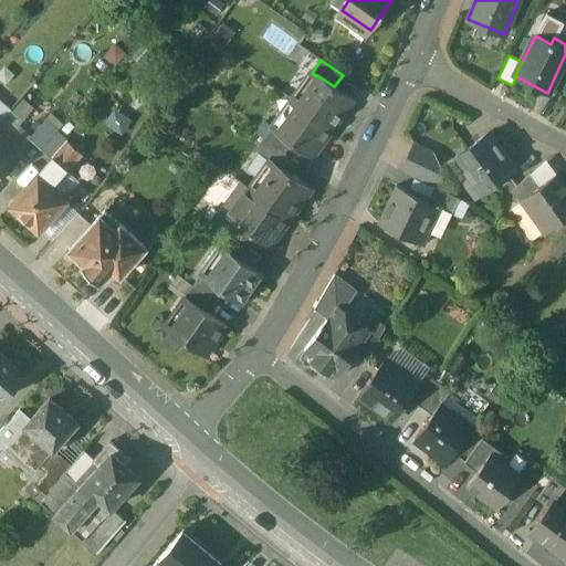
[(334,86),(317,75),(316,76),(297,103),(333,128),(352,102),(353,103),(354,101),(334,86)]
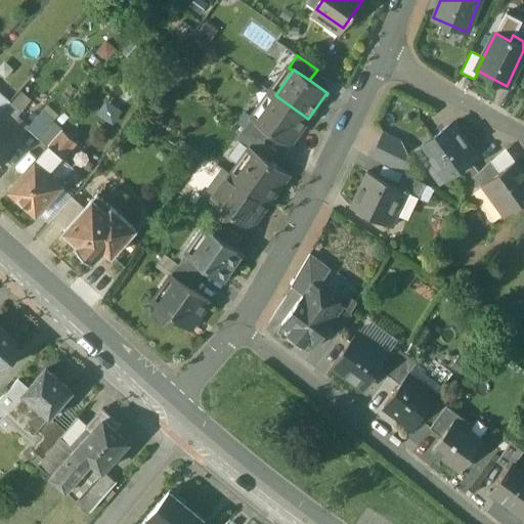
[(39,102),(29,93),(15,108),(16,110),(26,118),(39,102)]
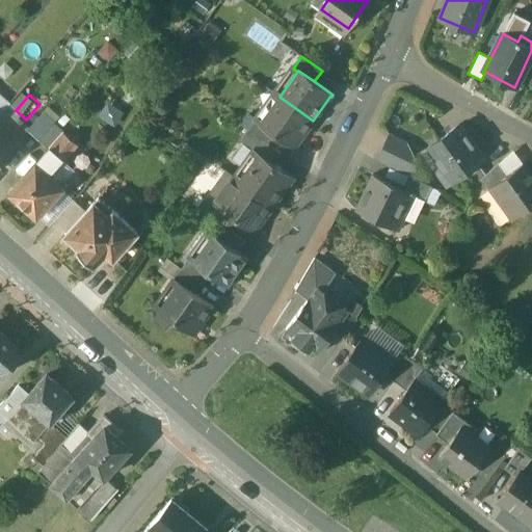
[(313,121),(280,97),(262,124),(261,125),(275,135),(295,149),(296,148),(294,147),(313,121)]
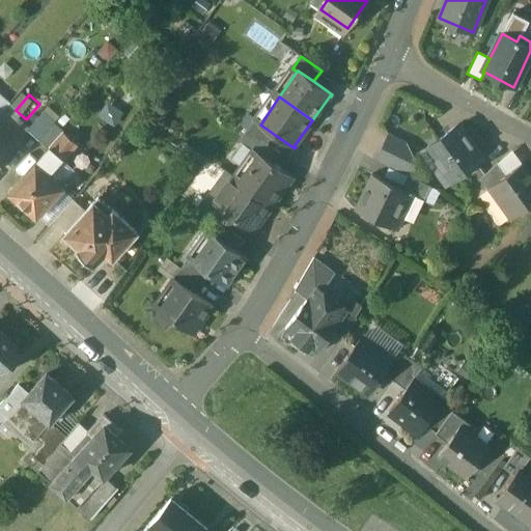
[(114,124),(123,111),(108,101),(98,114),(114,124)]
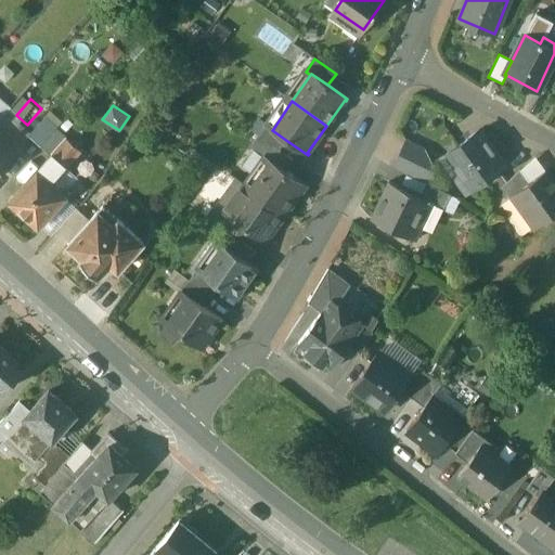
[(9,108),(0,117),(0,131),(2,133),(17,116),(16,115),(9,108)]
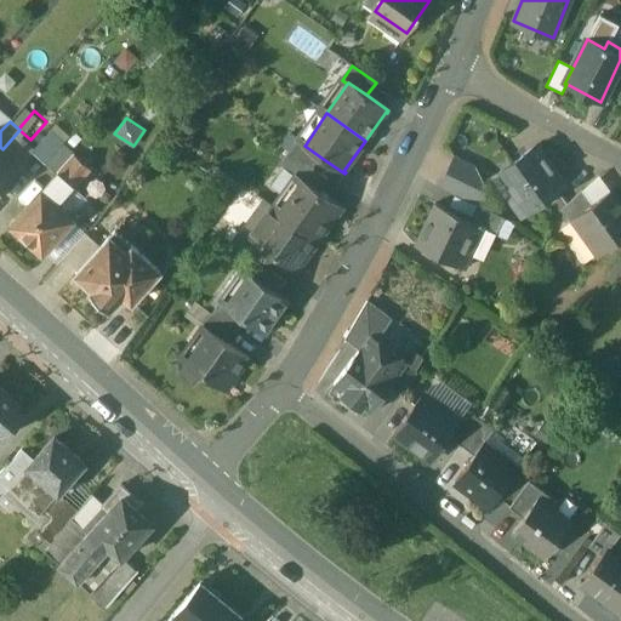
[(49,132),(30,152),(44,164),(62,144),(49,132)]
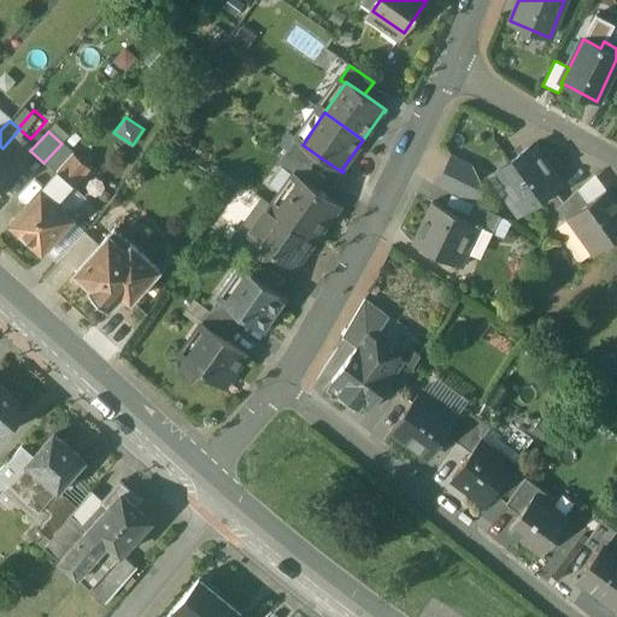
[(319,157),(303,145),(304,144),(298,139),(288,152),(304,163),(311,169),(319,157)]
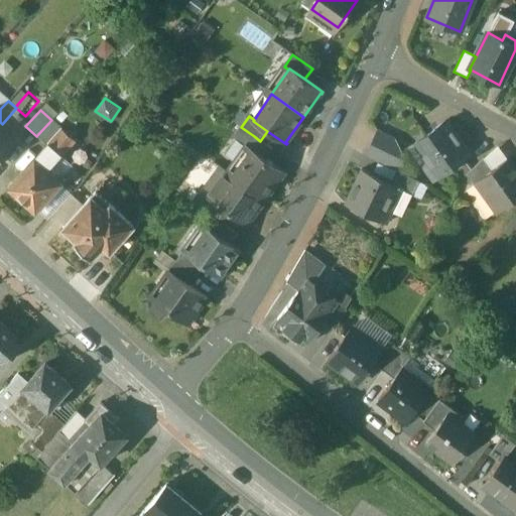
[(51,120),(36,136),(46,145),(48,144),(61,129),(51,120)]
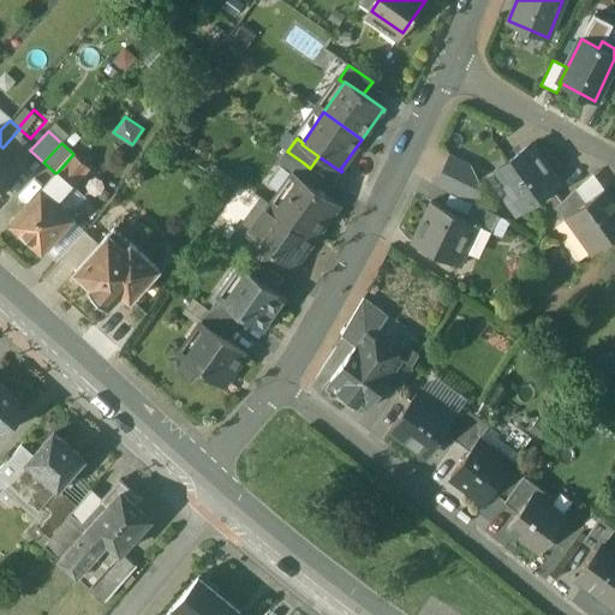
[(530,145),(494,171),(495,172),(490,175),(515,212),(556,183),(530,145)]
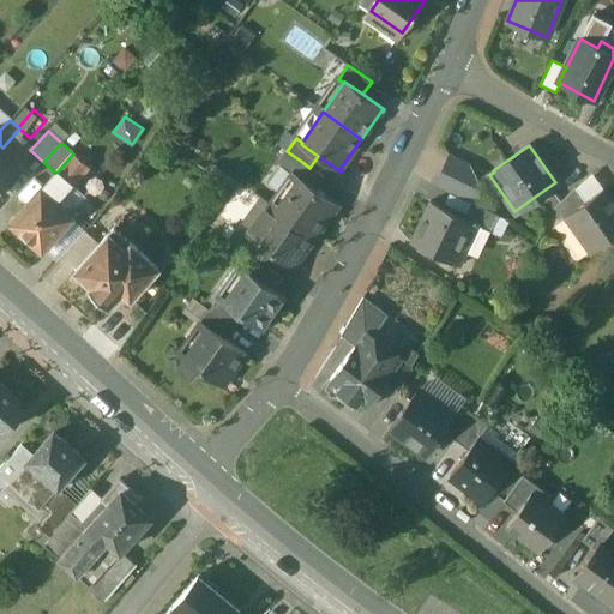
[(73,154),(58,172),(71,184),(88,167),(73,154)]
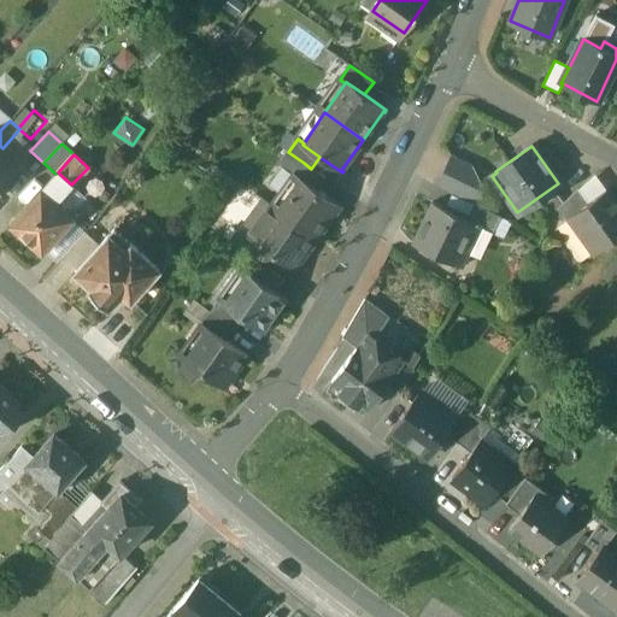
[(469,163),(452,156),(438,186),(476,204),(477,205),(481,199),(479,197),(476,195),(475,193),(475,191),(476,188),(477,186),(480,184),(469,163)]
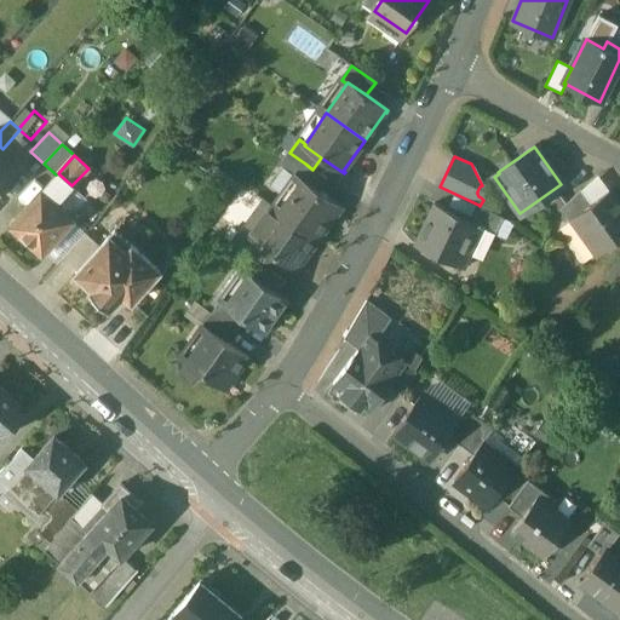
[(0,159),(0,189),(15,173),(0,159)]
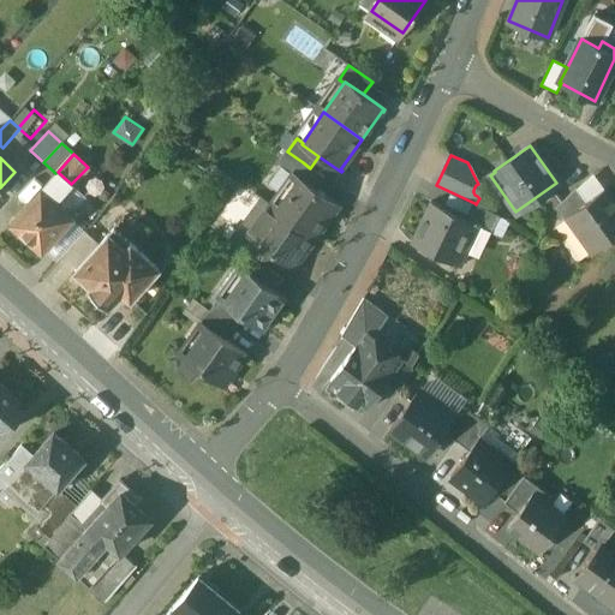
[(310,168),(303,162),(294,174),(317,191),(326,179),(310,168)]
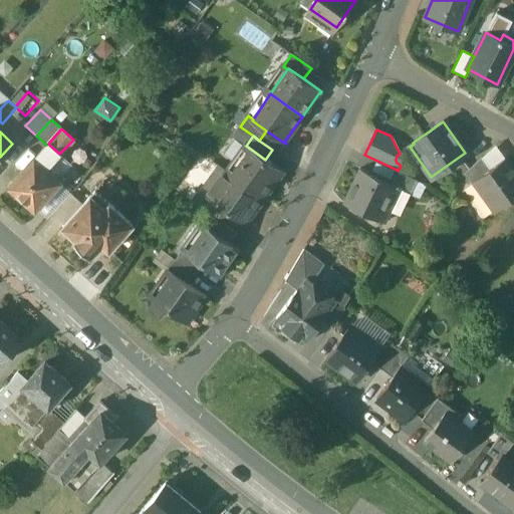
[(46,145),(34,159),(45,170),(59,154),(48,144),(46,145)]
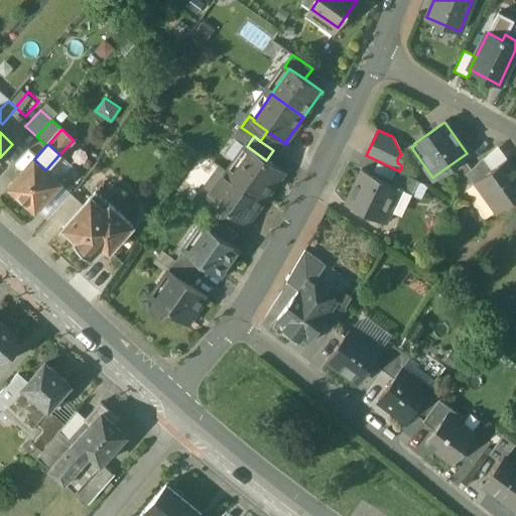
[(266,160),(247,146),(228,172),(264,200),(282,173),(283,174),(284,173),(266,160)]
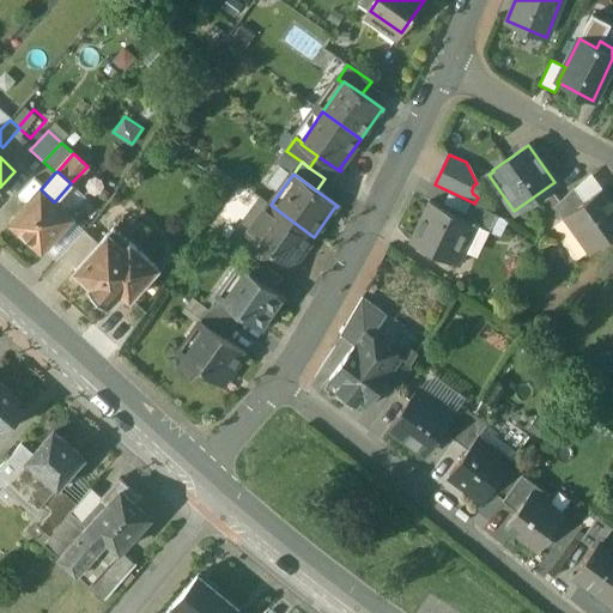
[(574,187),(551,207),(558,218),(566,213),(566,212),(586,199),(574,187)]
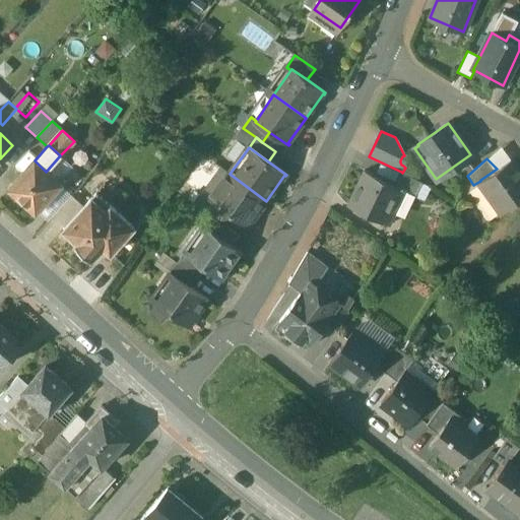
[(497,169),(480,180),(480,181),(503,212),(519,199),(519,173),(510,158),(497,169)]
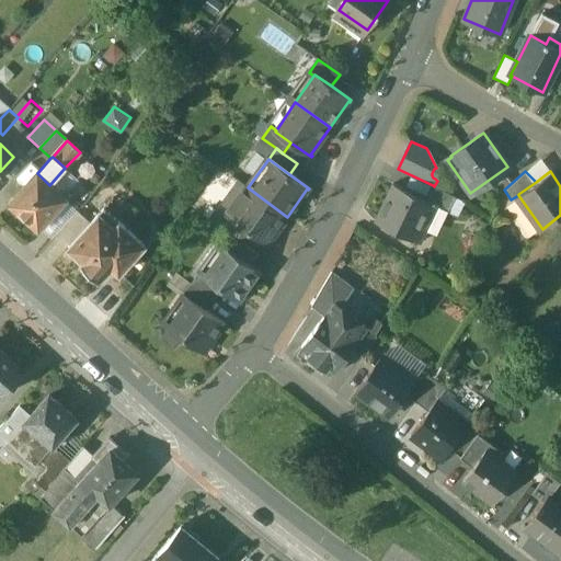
[(49,185),(37,173),(10,204),(37,229),(70,194),(66,190),(60,195),(49,185)]
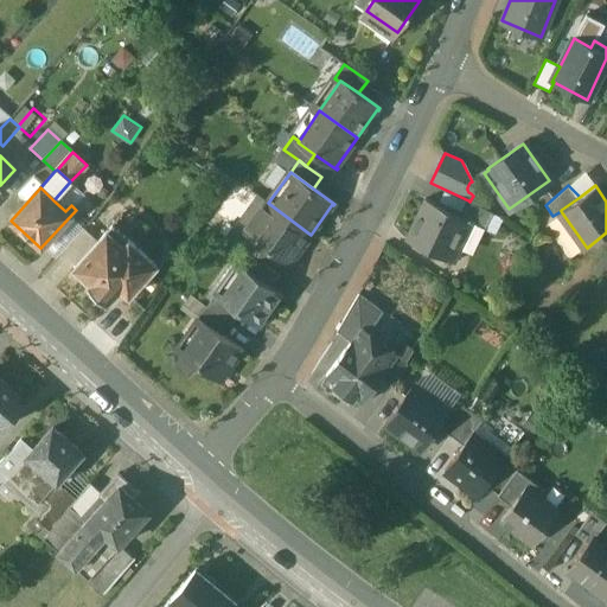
[(461,216),(425,198),(406,240),(451,261),(471,222),(471,221),(461,216)]
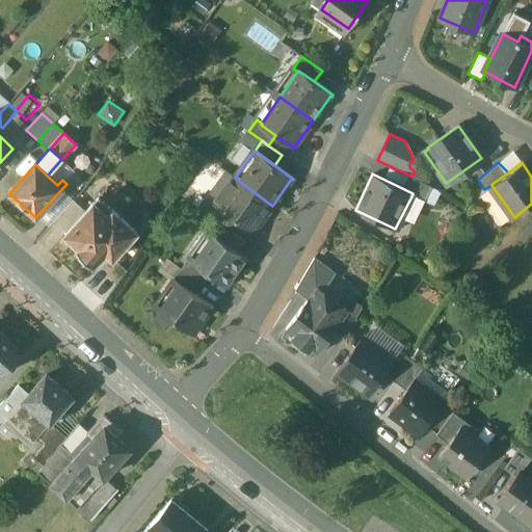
[(411,177),(410,176),(404,189),(413,193),(413,194),(424,200),(431,186),(411,177)]
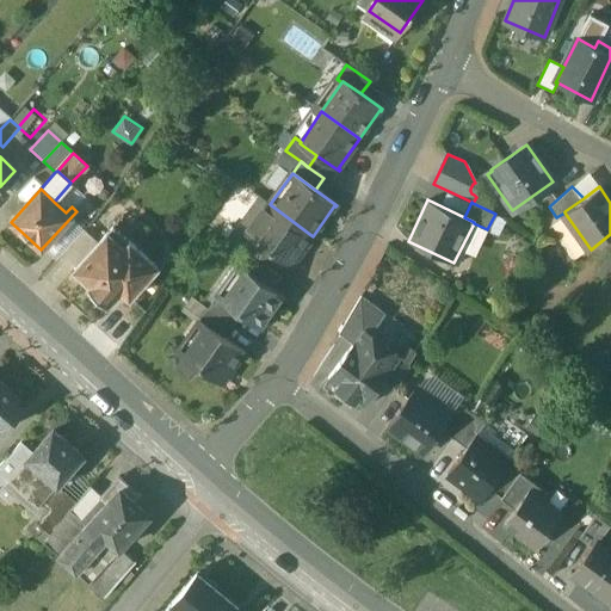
[(313,236),(270,204),(248,234),(253,238),(252,239),(269,252),(291,267),(292,266),(291,265),(313,236)]
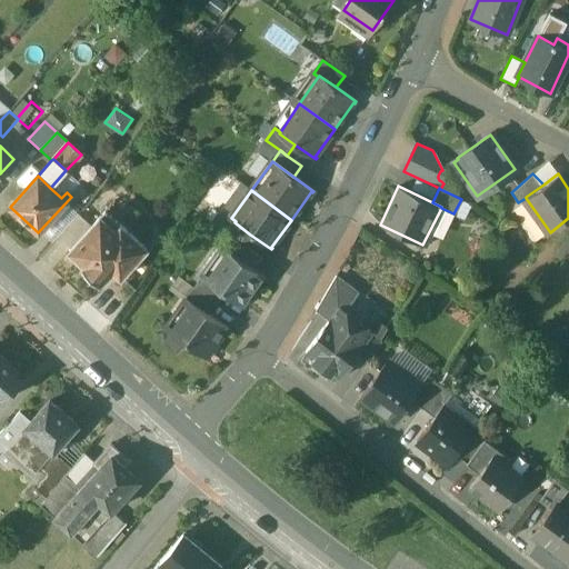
[(70,248),(68,250),(85,265),(82,267),(85,269),(85,275),(92,282),(97,281),(100,285),(112,270),(120,277),(146,248),(105,210),(91,225),(70,248)]
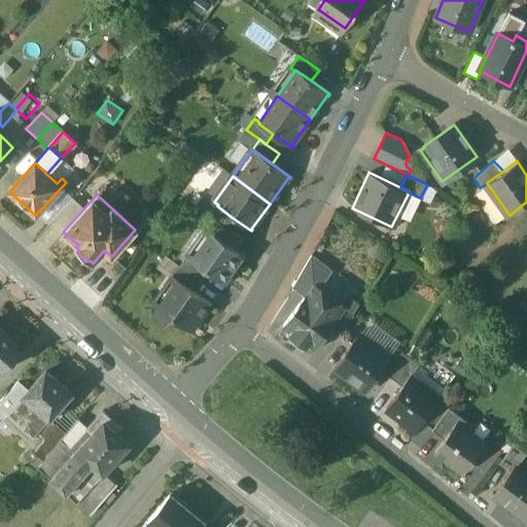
[(214,202),(204,195),(197,205),(206,212),(214,202)]
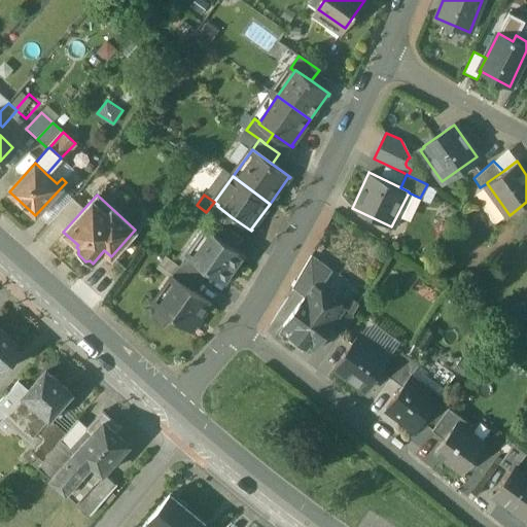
[(73,198),(54,219),(65,230),(84,208),(73,198)]
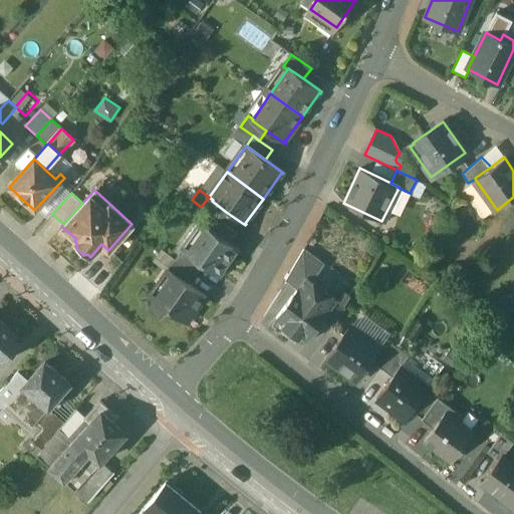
[(226,212),(212,201),(213,200),(209,197),(201,207),(208,213),(220,221),(226,212)]
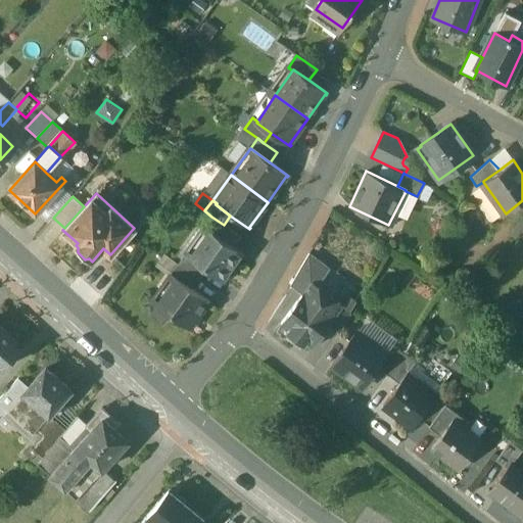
[(224,225),(211,217),(204,226),(235,247),(242,238),(224,225)]
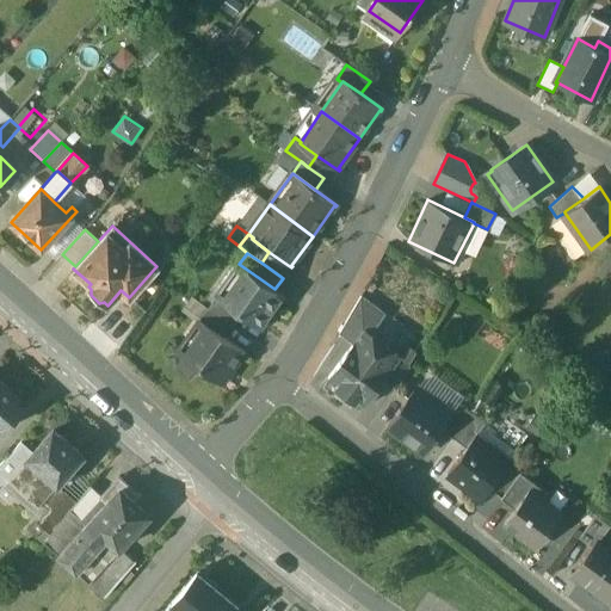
[(275,289),(239,264),(217,295),(222,298),(221,301),(239,313),(261,328),(261,327),(260,327),(282,297),(283,298),(284,296),(275,289)]
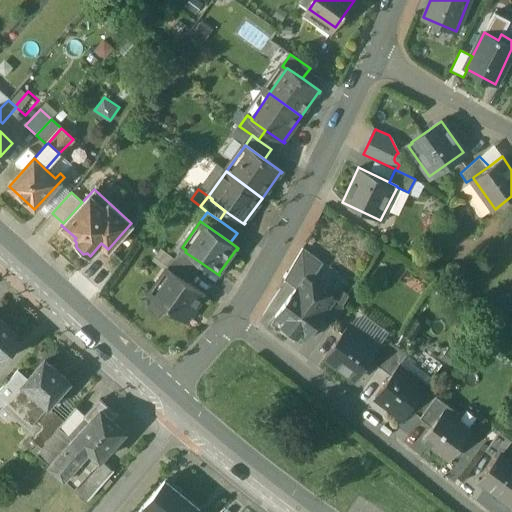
[(200,262),(185,252),(186,250),(182,247),(174,258),(193,272),(200,262)]
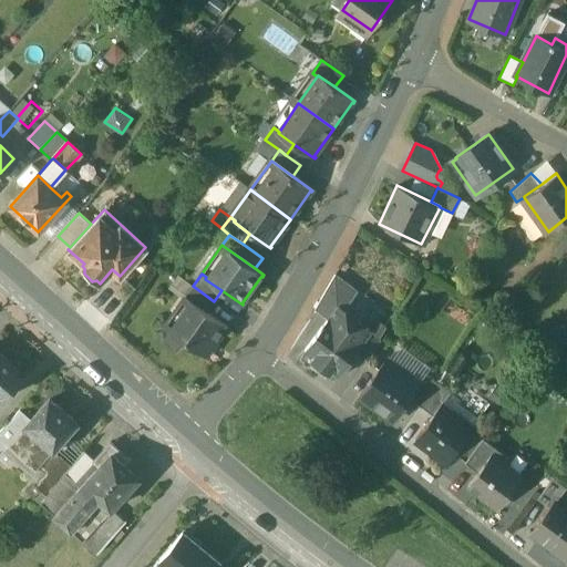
[(357,291),(334,275),(315,309),(328,318),(340,300),(347,305),(357,291)]
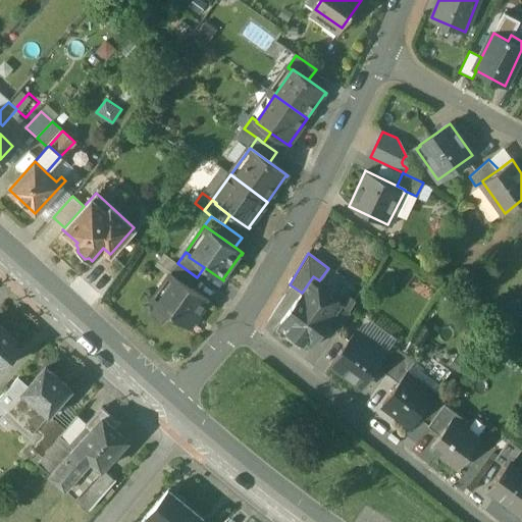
[(177,263),(165,255),(160,262),(172,270),(177,263)]
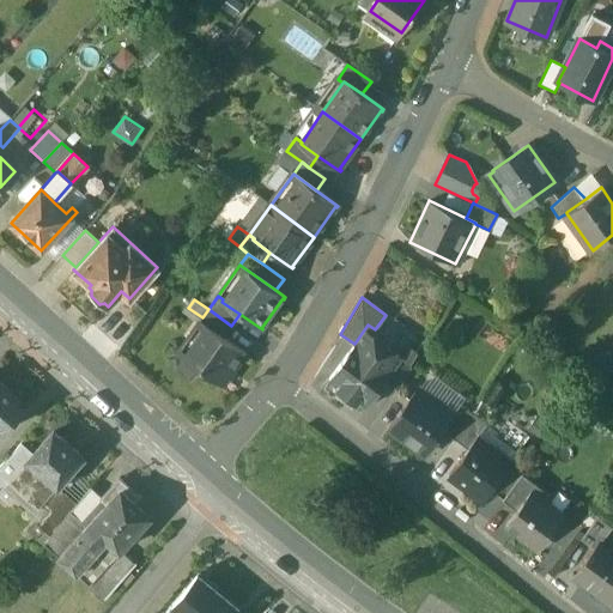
[(231,326),(208,309),(202,317),(199,322),(205,327),(206,326),(223,338),(231,326)]
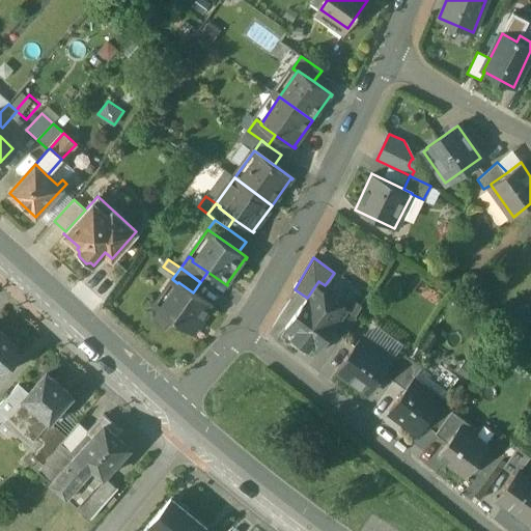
[(177,283),(172,279),(154,306),(193,335),(194,333),(193,332),(211,307),(212,308),(213,307),(193,292),(178,282),(177,283)]
